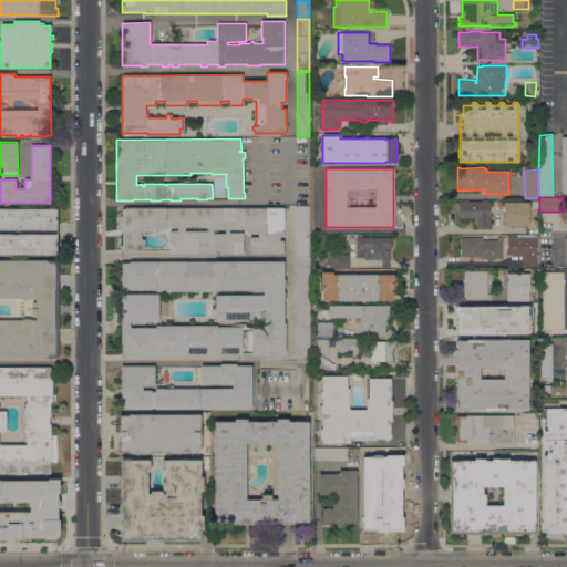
[(459,200),(482,200),(488,200),(488,202),(491,202),(491,206),(493,206),(493,212),(491,212),(491,229),(476,229),(476,218),(459,218),(459,210),(452,210),(452,202),(459,202),(459,200)]
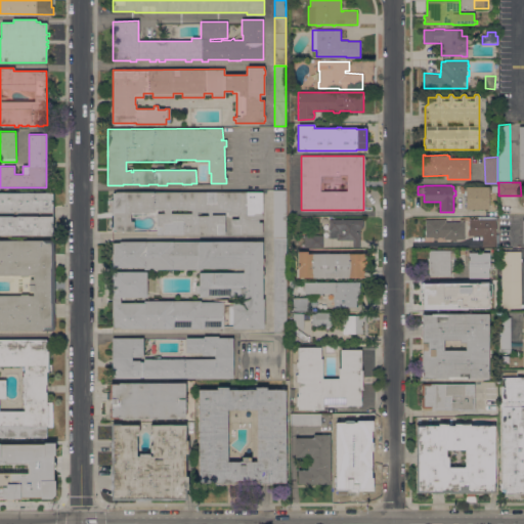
[(466,209),(466,192),(461,192),(461,186),(489,186),(489,209),(466,209)]
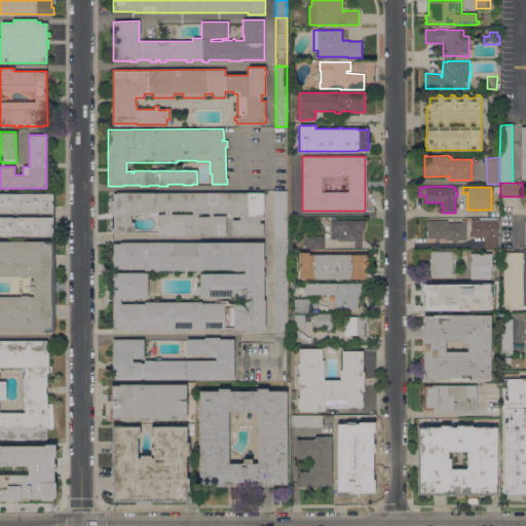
[(274,238),(274,190),(287,190),(287,238),(274,238)]
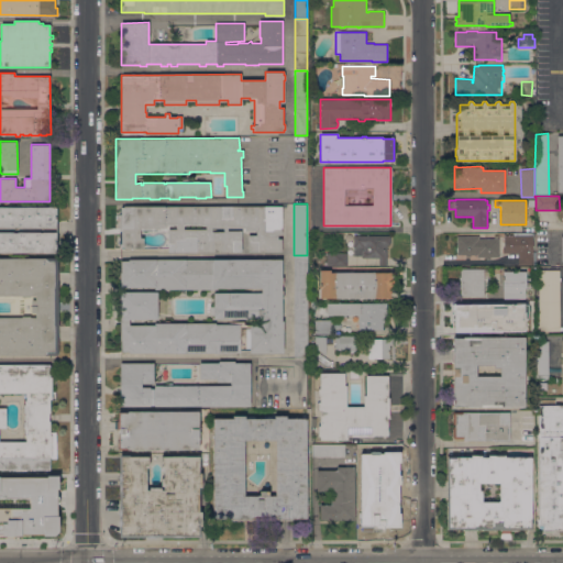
[(282,234),(278,234),(278,239),(282,239),(282,252),(249,252),(249,235),(256,235),(256,231),(245,231),(245,228),(228,228),(228,231),(241,231),(241,252),(168,252),(168,229),(176,229),(176,225),(165,225),(165,228),(140,228),(140,238),(144,238),(144,249),(121,249),(121,244),(119,244),(119,232),(121,232),(121,229),(119,229),(119,214),(121,214),(121,208),(124,208),(124,206),(181,206),(252,206),(282,206),(282,234)]
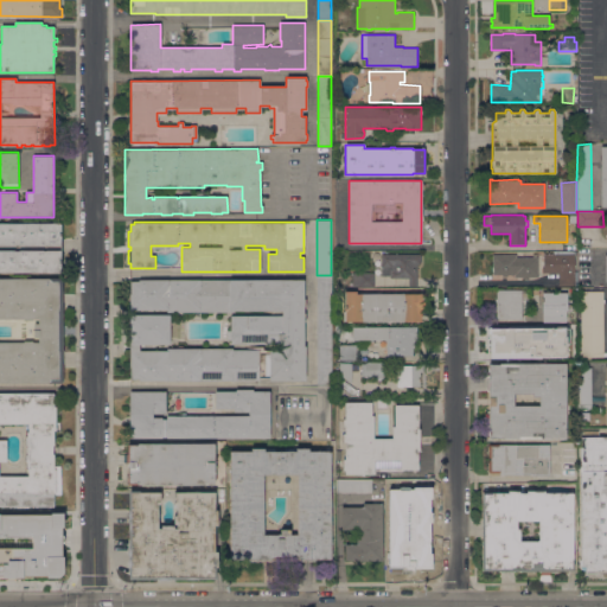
[(0,223),(58,223),(58,224),(61,224),(61,272),(59,272),(59,273),(0,273),(0,223)]
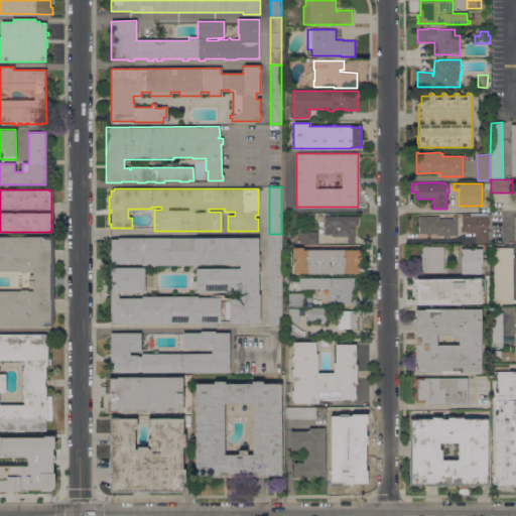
[(475,232),(461,232),(461,221),(462,221),(462,216),(471,216),(470,214),(489,214),(489,243),(475,243),(475,232)]
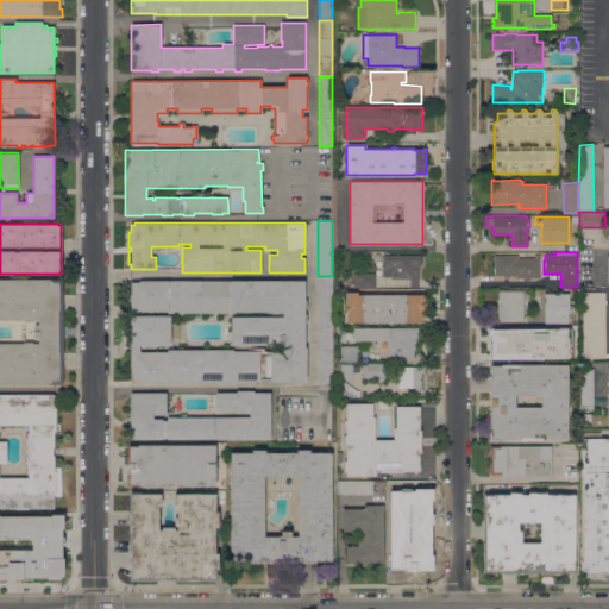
[(418,288),(409,287),(410,278),(391,278),(391,276),(382,276),(382,255),(422,255),(422,263),(421,263),(421,264),(419,264),(418,288)]
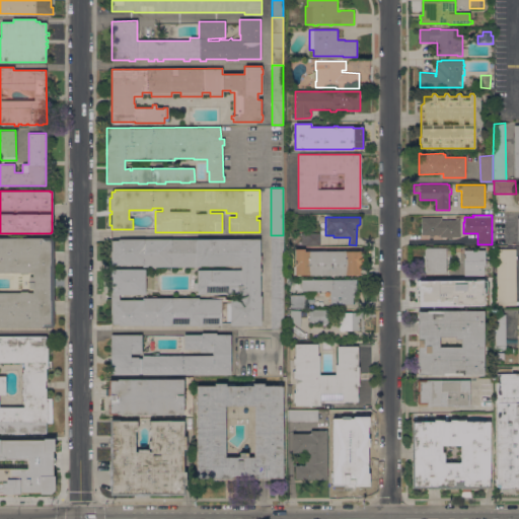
[(451,237),(451,238),(448,239),(448,236),(440,237),(440,234),(433,234),(433,236),(429,236),(429,234),(422,234),(422,218),(441,217),(441,220),(460,220),(460,237),(451,237)]
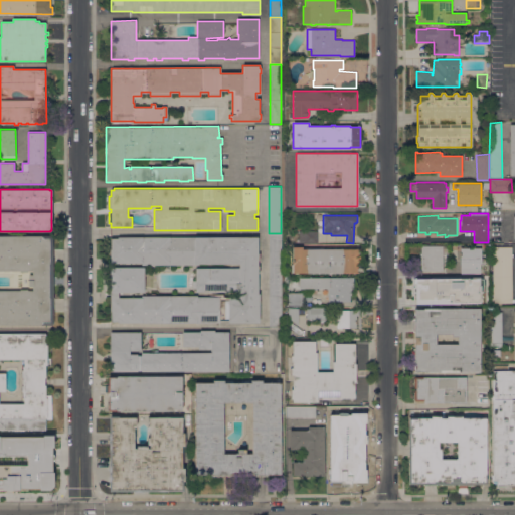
[(299,243),(299,231),(317,231),(317,243),(299,243)]
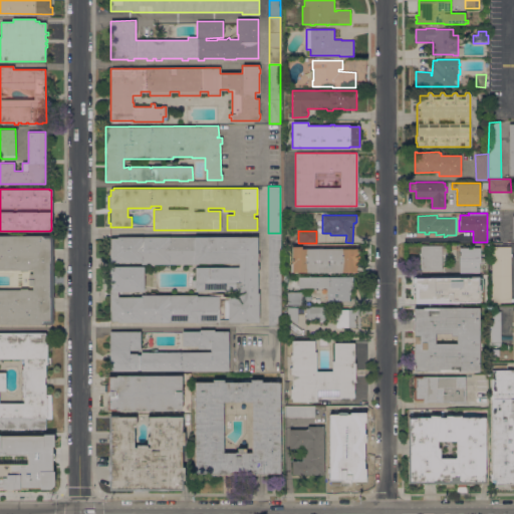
[(281,325),(268,325),(268,233),(280,233),(281,325)]
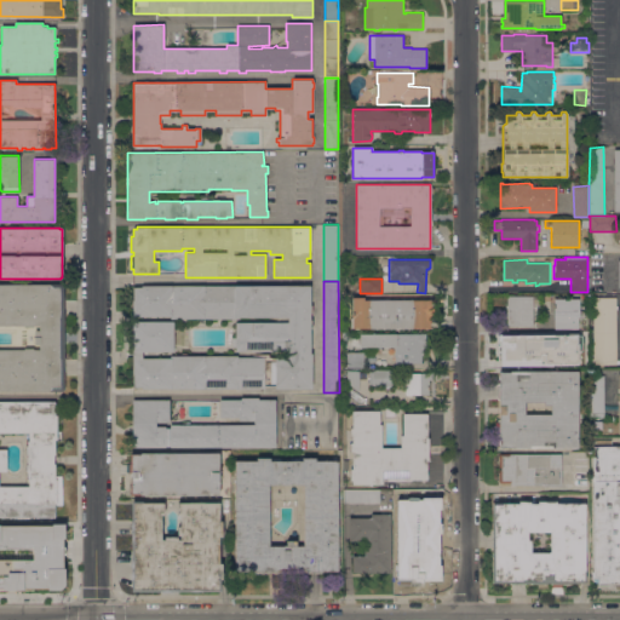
[(0,391),(0,285),(63,285),(63,314),(64,314),(64,333),(70,333),(70,342),(64,342),(64,362),(64,391),(0,391)]
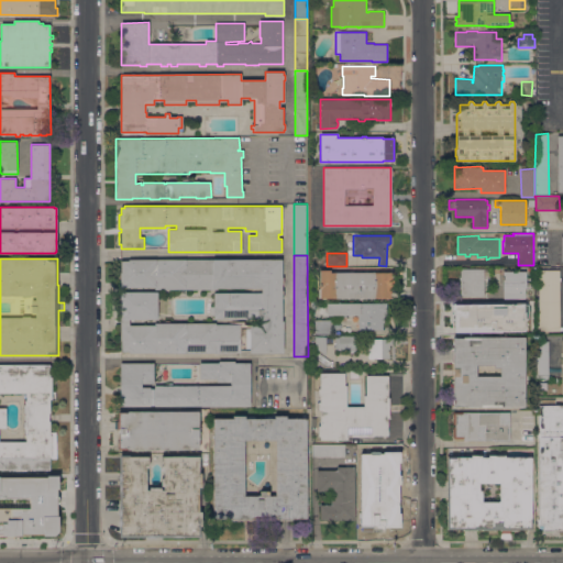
[(250,350),(240,350),(240,353),(129,353),(129,352),(121,352),(121,340),(120,340),(120,273),(121,273),(121,261),(128,261),(128,260),(282,258),(282,277),(284,277),(284,284),(282,284),(282,290),(284,290),(284,298),(282,298),(282,320),(283,320),(284,353),(250,353),(250,350)]
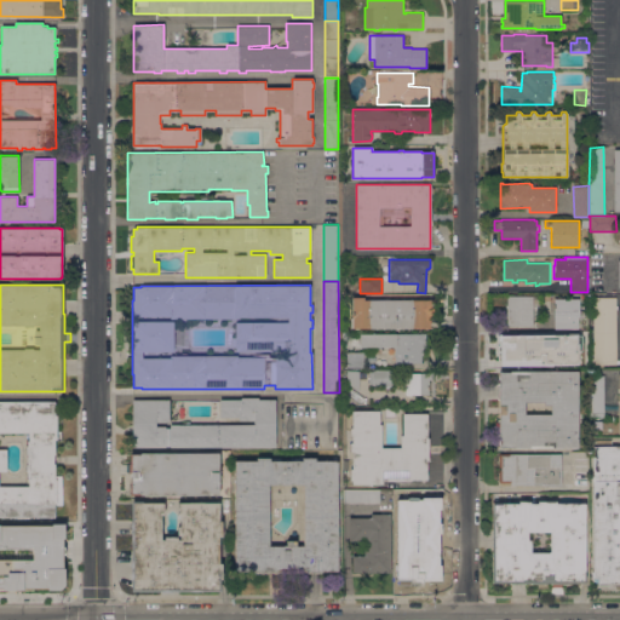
[(507,326),(507,297),(532,297),(532,294),(538,294),(538,299),(533,299),(533,326),(507,326)]
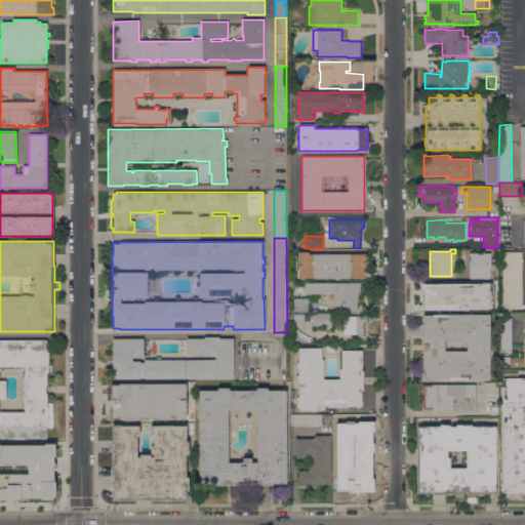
[(502,309),(501,252),(522,251),(522,309),(502,309)]
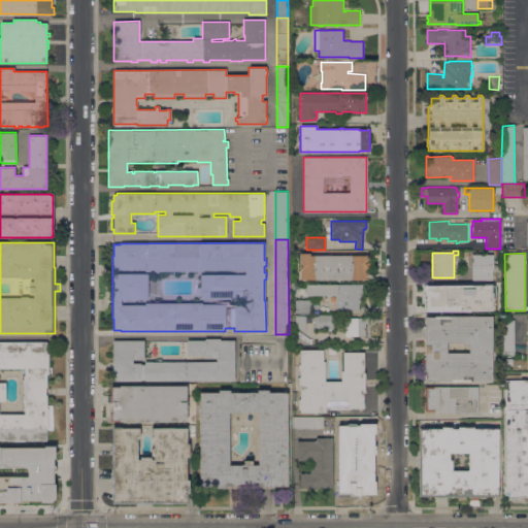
[(299,254),(309,254),(309,256),(369,256),(369,267),(366,267),(366,279),(299,279),(299,254)]
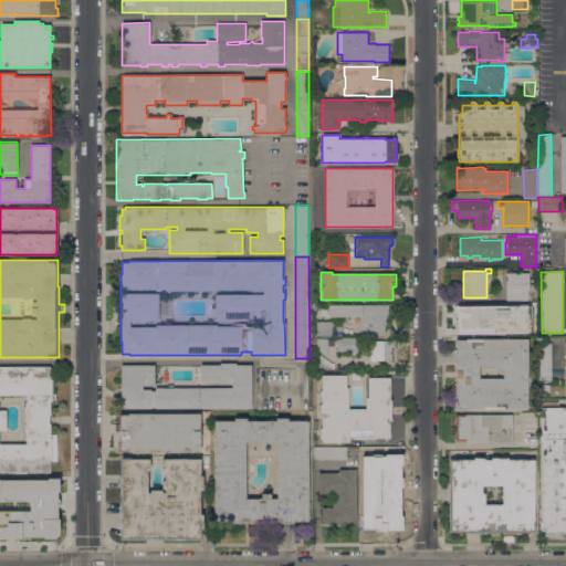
[(505,300),(505,273),(528,273),(528,290),(527,290),(527,300),(505,300)]
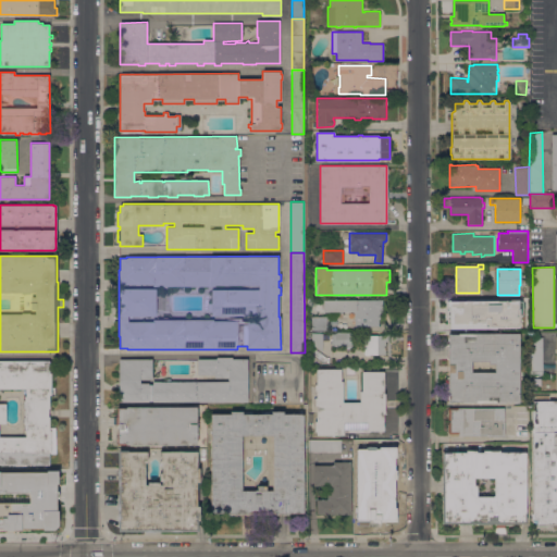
[(323,299),(357,299),(357,300),(383,300),(383,312),(380,312),(380,319),(379,319),(379,326),(359,326),(359,325),(355,325),(355,311),(322,311),(322,309),(323,309),(323,299)]
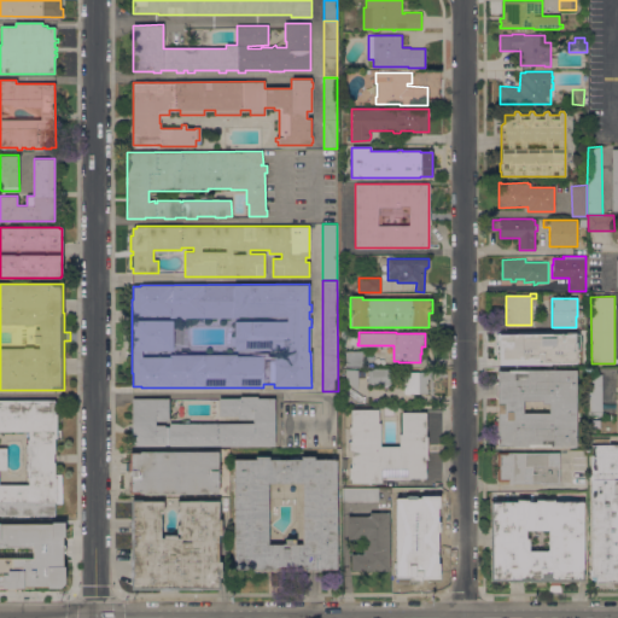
[(573,363),(573,333),(496,333),(496,365),(573,363)]
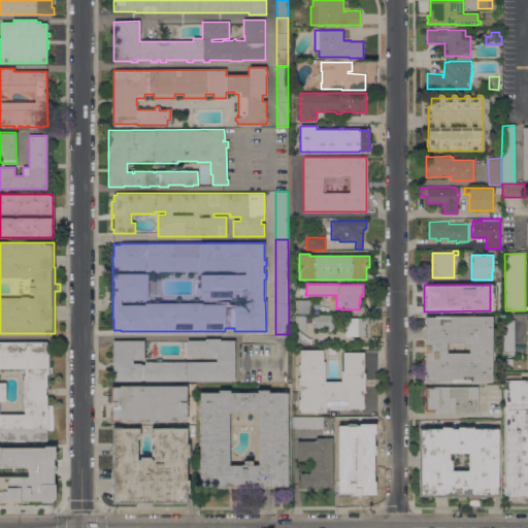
[(309,300),(309,312),(295,312),(295,300),(309,300)]
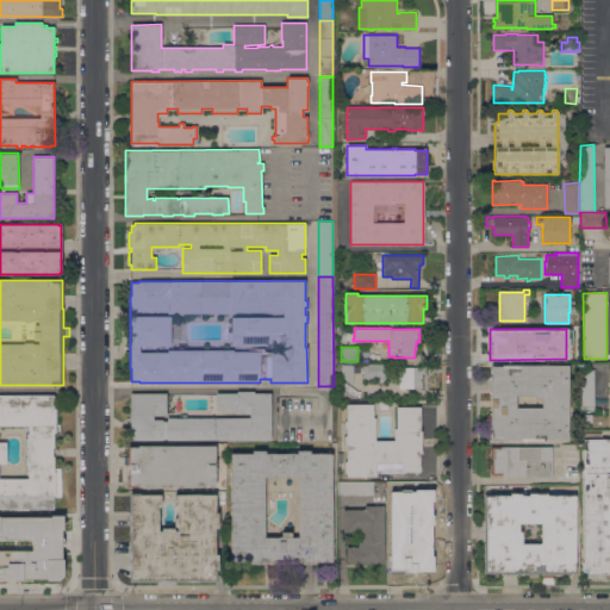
[(386,363),(386,379),(363,379),(363,366),(367,366),(367,363),(386,363)]
